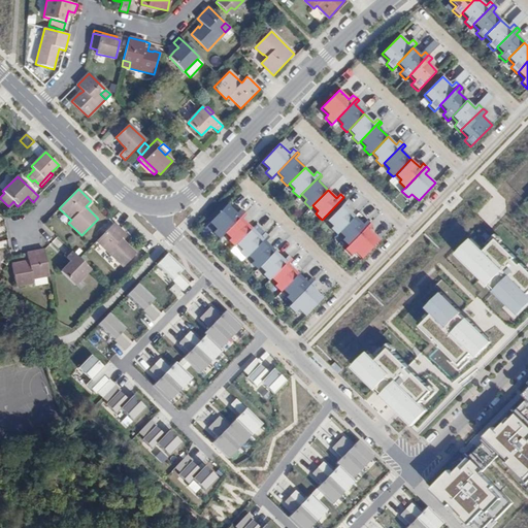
[(338,233),(355,217),(344,207),(350,202),(348,200),(327,221),(333,227),(330,229),(336,235),(338,233)]
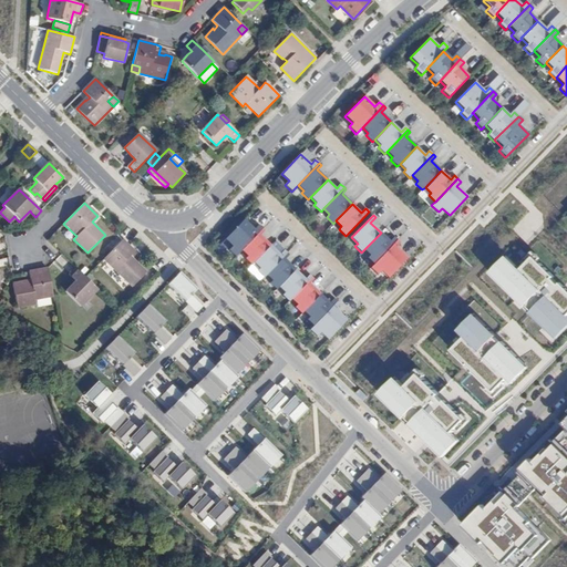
[(228,250),(235,257),(241,251),(263,229),(258,225),(254,229),(244,219),(225,239),(232,247),(228,250)]
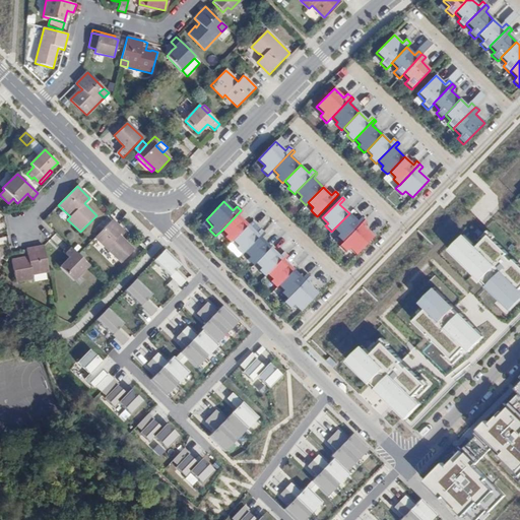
[(233,242),(248,225),(239,216),(243,212),(241,210),(221,231),(226,236),(224,238),(231,244),(233,242)]
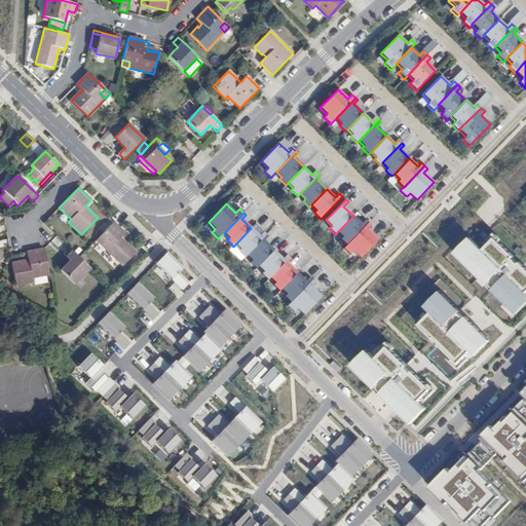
[(340,239),(346,246),(369,223),(365,220),(362,224),(353,216),(337,232),(343,237),(340,239)]
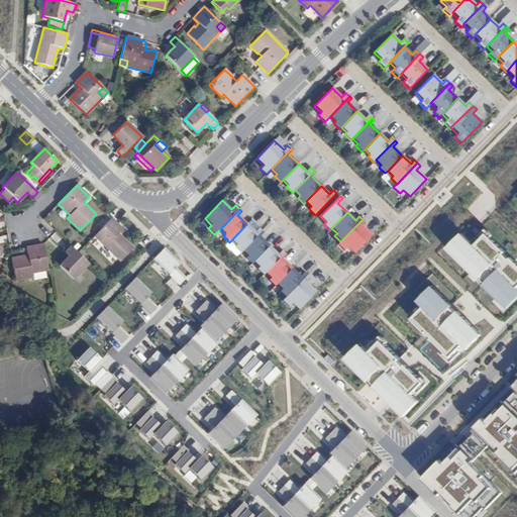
[(123,229),(112,218),(94,236),(120,262),(133,248),(118,234),(123,229)]
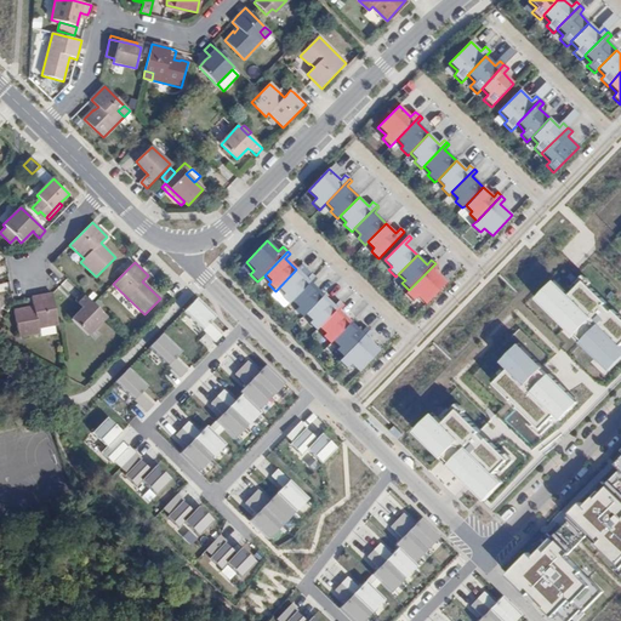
[(416,297),(425,305),(446,284),(433,272),(438,267),(436,263),(409,290),(405,294),(412,301),(416,297)]
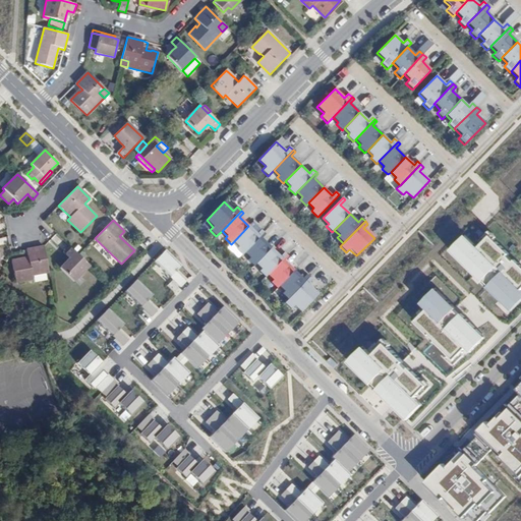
[(255,232),(248,226),(233,242),(238,247),(236,249),(242,255),(244,253),(261,237),(264,233),(259,229),(255,232)]
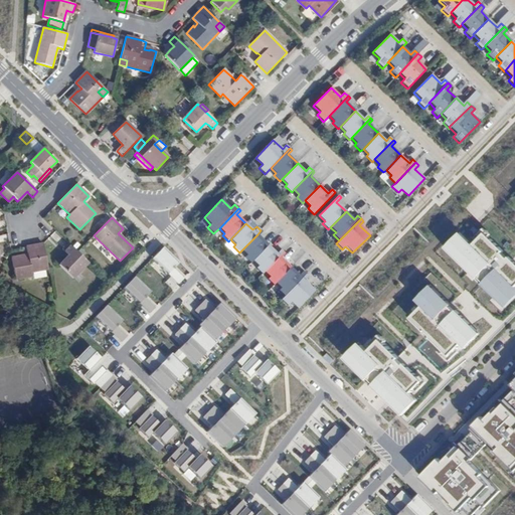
[(461,232),(446,247),(449,250),(464,235),(461,232)]
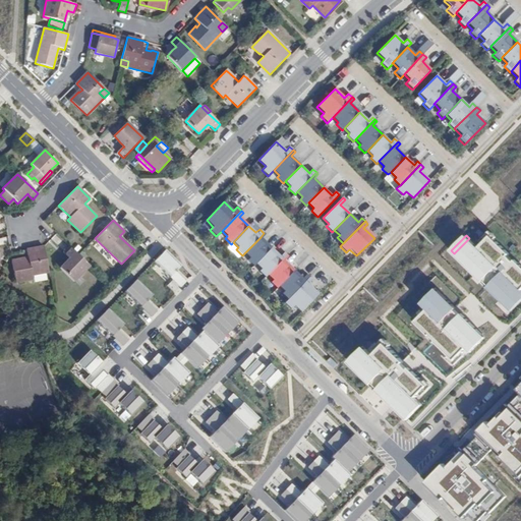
[(469,238),(454,253),(482,281),(484,280),(489,285),(488,287),(510,307),(520,295),(520,265),(516,259),(514,262),(508,255),(510,253),(490,235),(479,247),(469,238)]
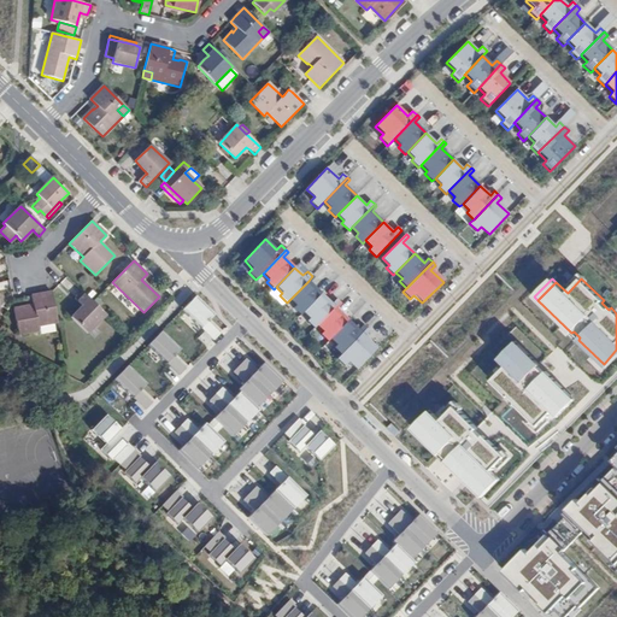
[(322,294),(309,281),(289,300),(295,306),(293,309),(300,316),(304,312),(322,294)]
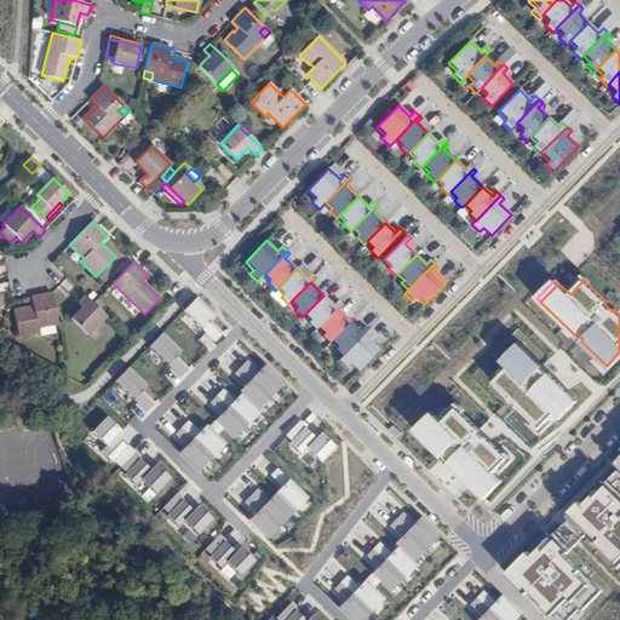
[(38,329),(58,326),(52,293),(32,298),(34,308),(13,311),(18,337),(39,333),(38,329)]
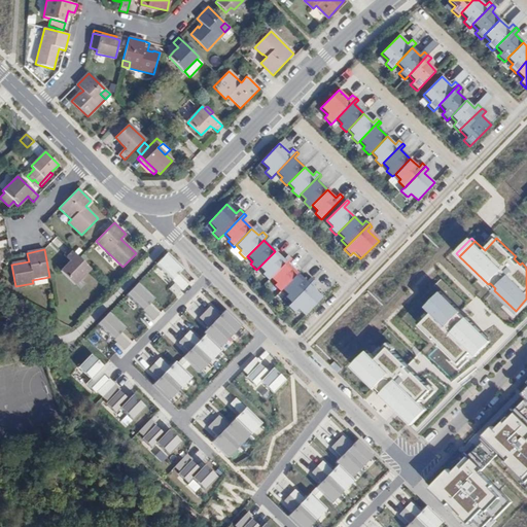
[(74,284),(90,269),(79,258),(70,250),(64,255),(70,262),(62,271),(74,284)]
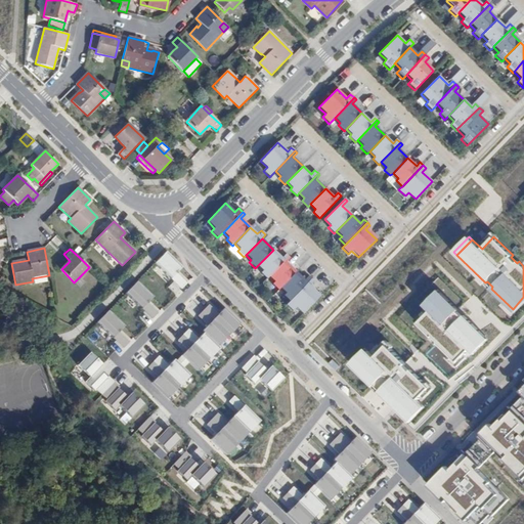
[(261,273),(267,279),(269,276),(285,261),(289,257),(285,253),(280,257),(273,250),(258,265),(263,271),(261,273)]
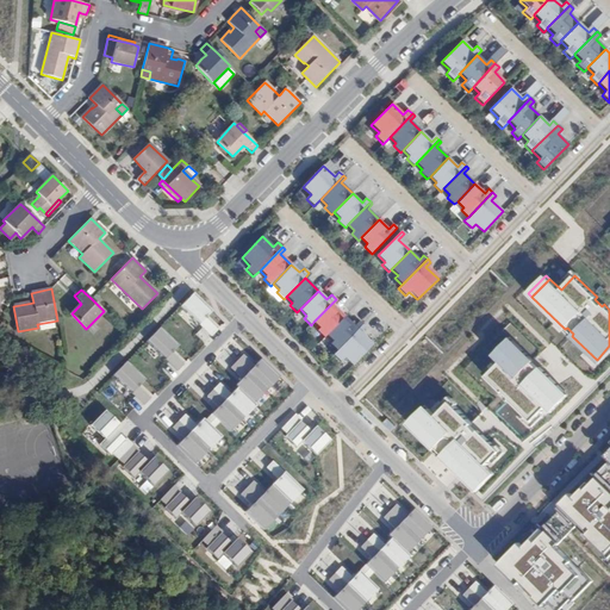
[(210,336),(217,330),(205,318),(211,311),(193,293),(180,306),(210,336)]
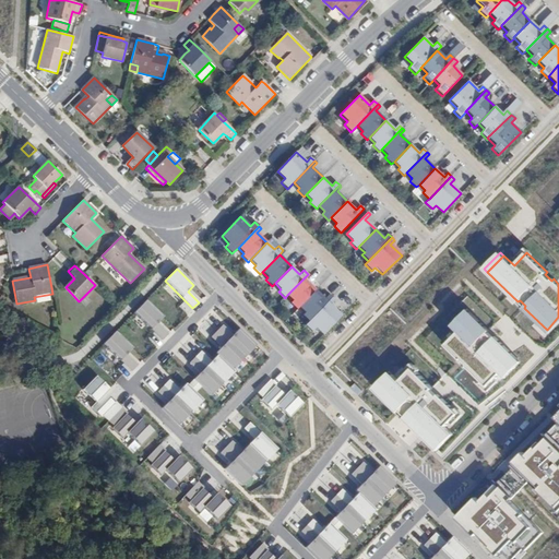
[(299,307),(316,290),(304,278),(287,295),(293,300),(290,304),(297,310),(299,307)]
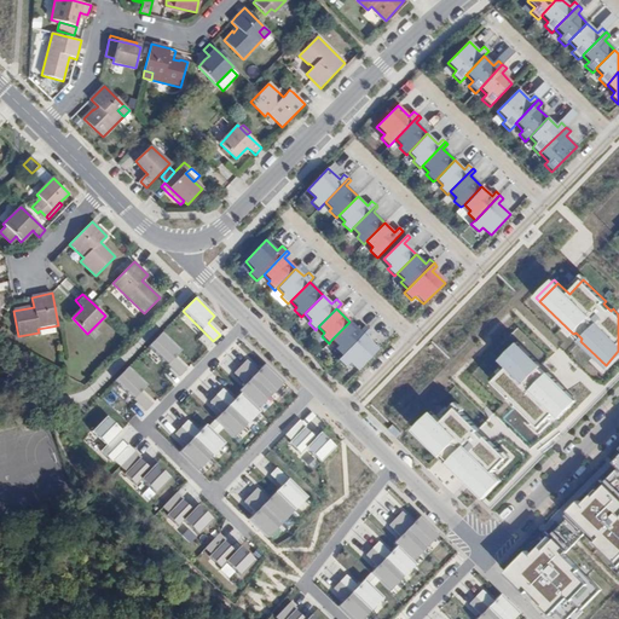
[(335,350),(342,357),(368,330),(364,327),(360,331),(350,322),(331,340),(337,346),(335,350)]
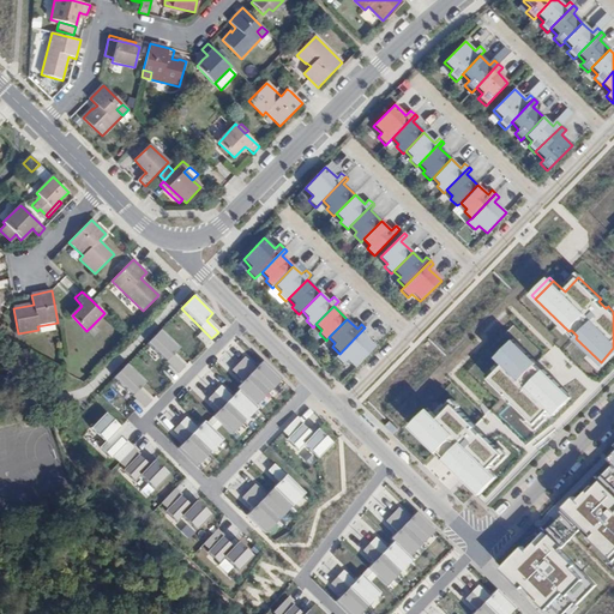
[(347,361),(355,368),(375,347),(363,335),(368,330),(365,327),(339,354),(336,357),(343,365),(347,361)]
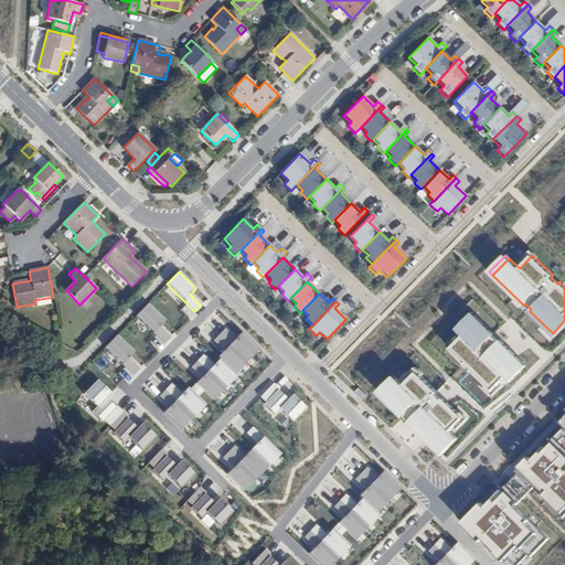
[(163,344),(169,338),(158,327),(164,320),(147,304),(135,316),(163,344)]
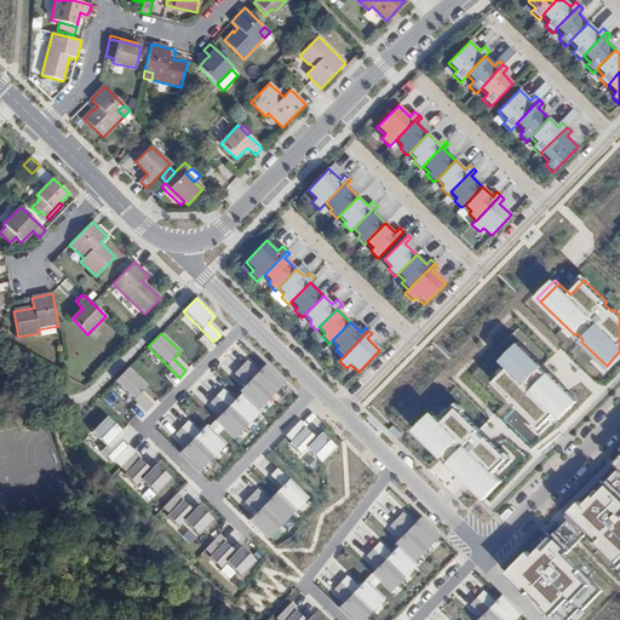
[(503,361),(506,365),(523,346),(520,343),(503,361)]
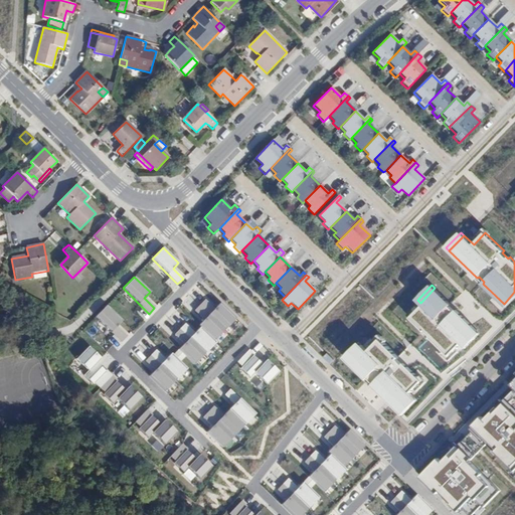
[(452,304),(435,288),(420,303),(423,306),(411,318),(425,331),(426,330),(432,336),(431,337),(452,357),(478,330),(458,310),(456,312),(450,306),(452,304)]
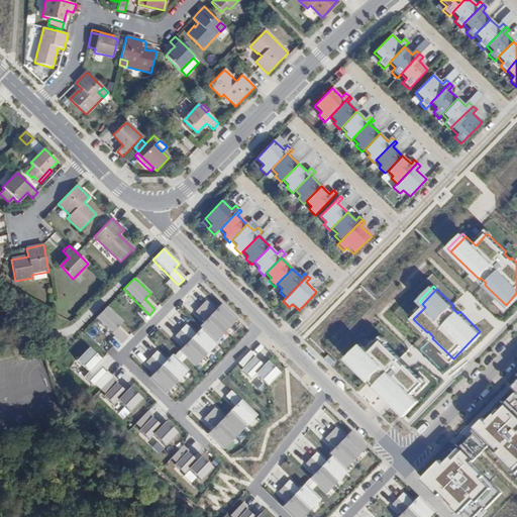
[(516,293),(506,305),(509,308),(516,299),(516,293)]
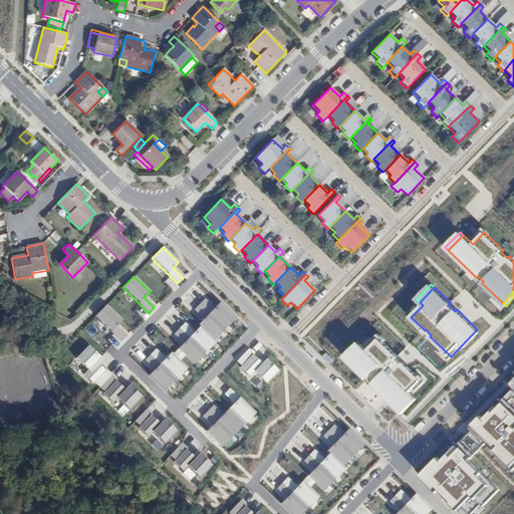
[(203,298),(198,303),(224,328),(234,317),(219,302),(213,307),(203,298)]
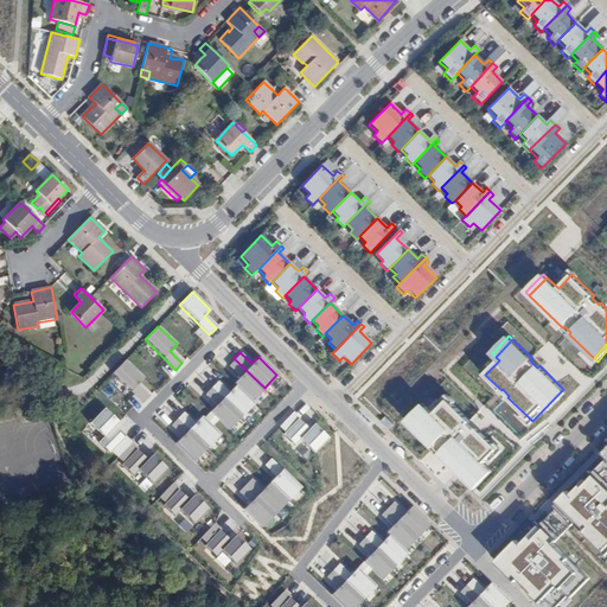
[(234,358),(227,365),(238,377),(232,383),(235,385),(251,401),(264,388),(234,358)]
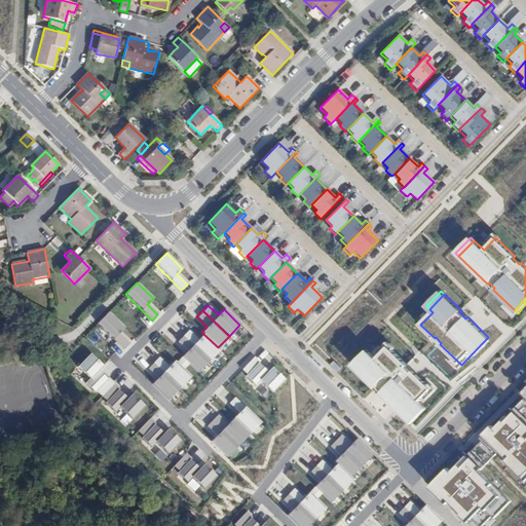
[(123,349),(129,343),(118,334),(124,328),(108,312),(97,324),(123,349)]
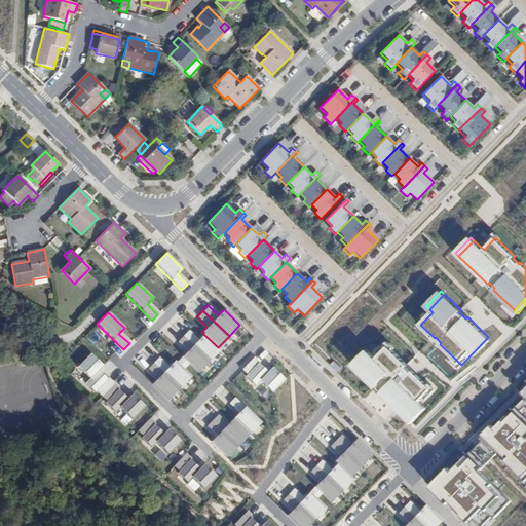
[(187,330),(182,335),(209,361),(220,349),(218,347),(203,334),(198,339),(187,330)]
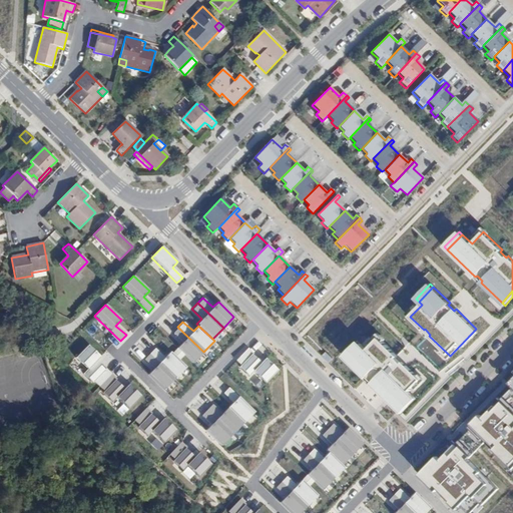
[(177,327),(171,333),(182,343),(176,348),(183,355),(192,364),(203,352),(177,327)]
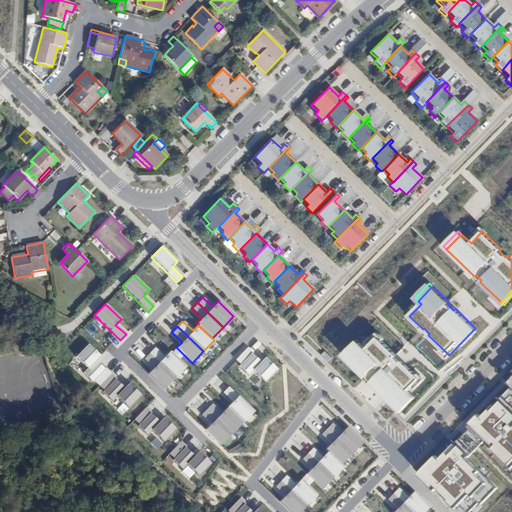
[(464,346),(478,331),(475,328),(461,343),(464,346)]
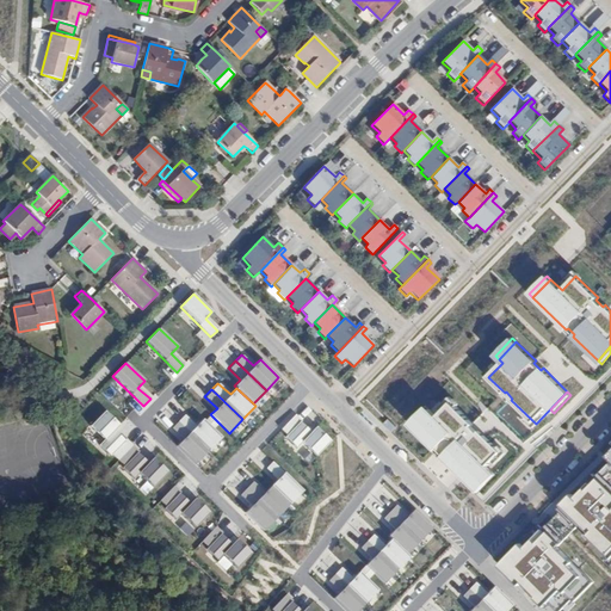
[(438,417),(431,409),(413,427),(437,450),(439,449),(445,455),(443,457),(475,488),(492,471),(487,467),(503,451),(481,431),(479,433),(473,426),(475,424),(451,402),(438,417)]
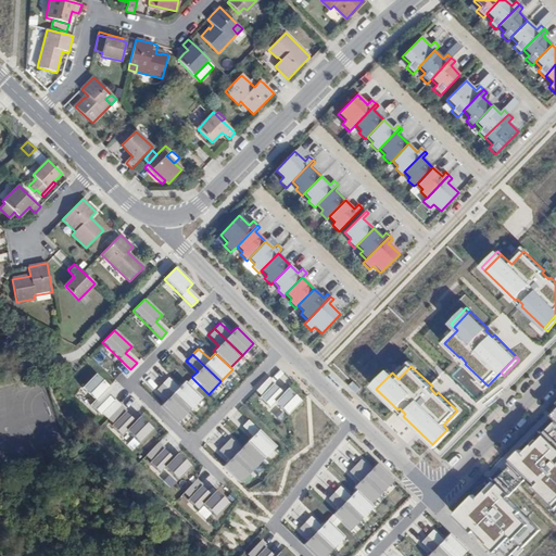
[(389,369),(374,386),(376,389),(392,373),(389,369)]
